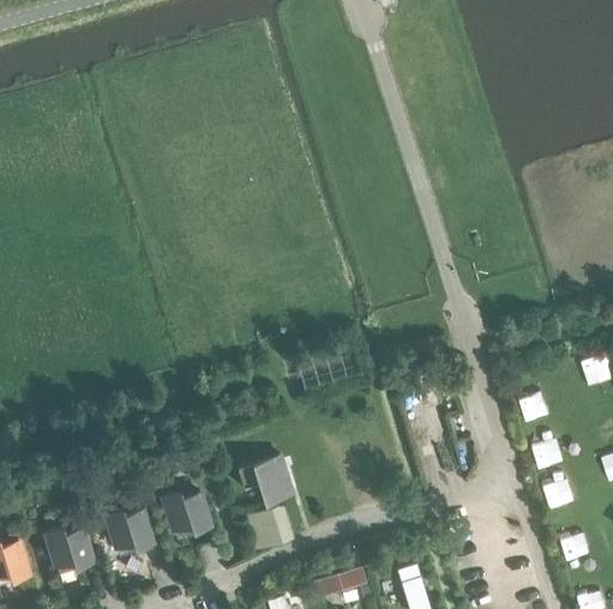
[(265,504),(293,495),(281,456),(238,469),(245,490),(259,486),(265,504)]
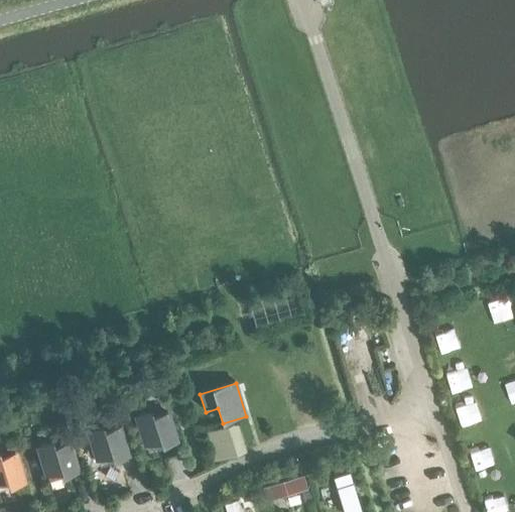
[(151,413),(137,417),(146,446),(160,442),(161,448),(176,443),(167,414),(153,418),(151,413)]
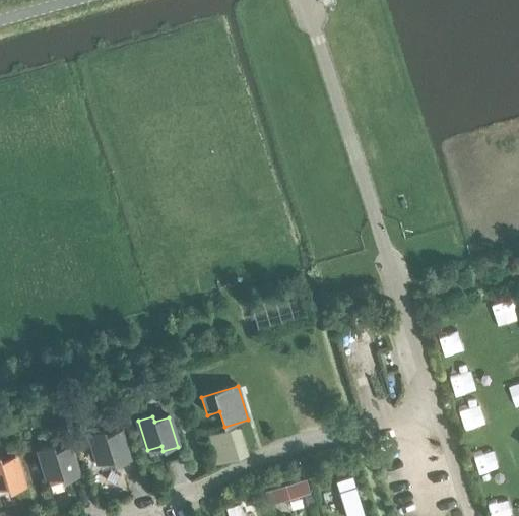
[(237,429),(208,437),(216,467),(246,459),(237,429)]
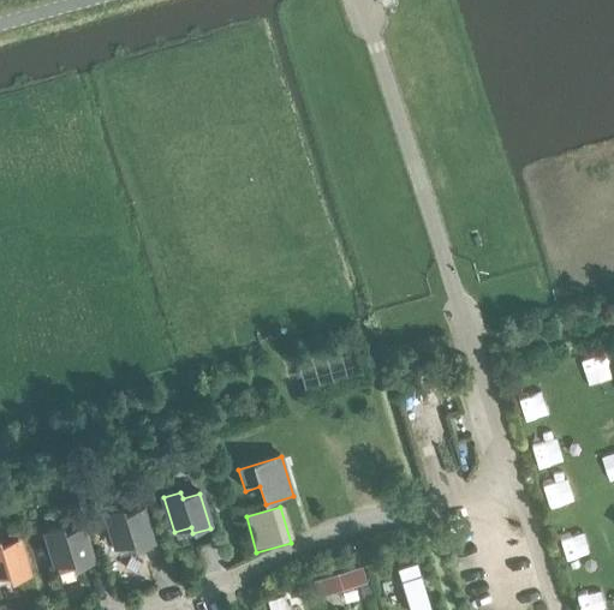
[(124,510),(107,515),(118,550),(133,545),(136,551),(154,545),(143,512),(126,516),(124,510)]
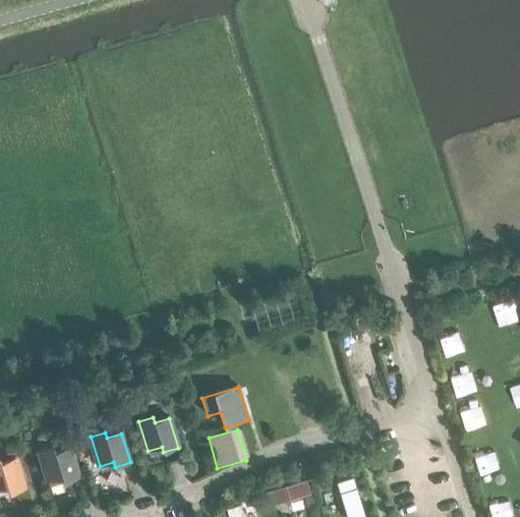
[(54,448),(40,452),(49,481),(62,477),(64,482),(78,478),(69,449),(56,453),(54,448)]
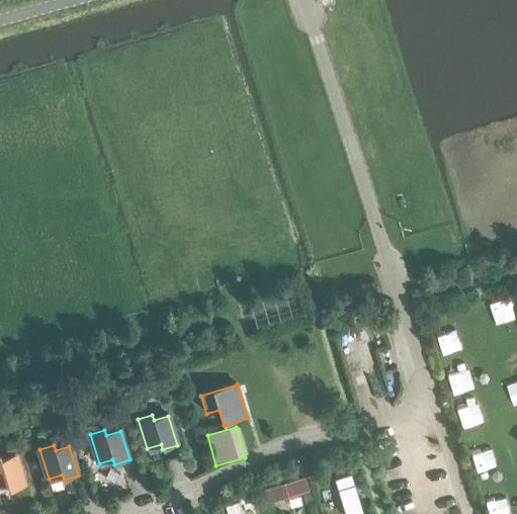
[(0,455),(0,487),(8,485),(9,491),(24,486),(15,456),(1,460),(0,455)]
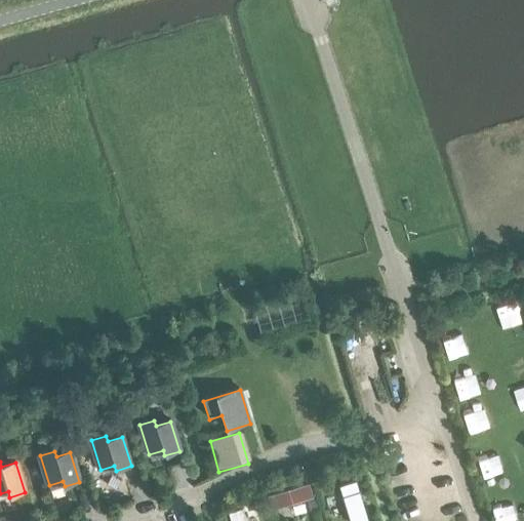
[(368,520),(358,485),(340,490),(350,520),(368,520)]
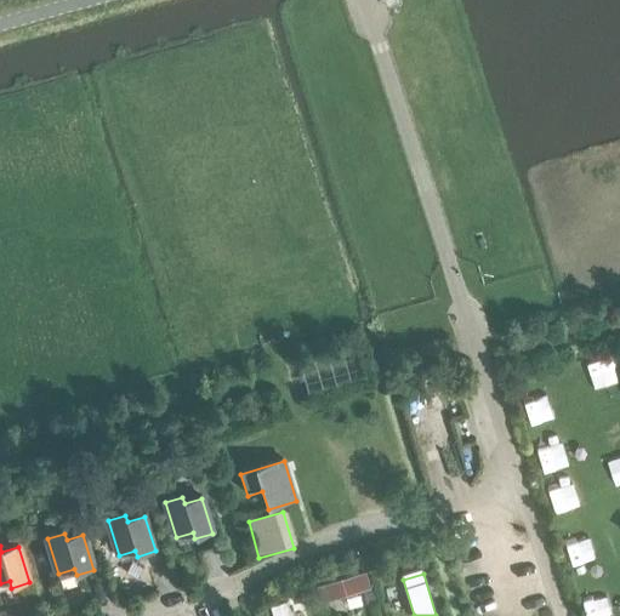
[(318,589),(323,605),(371,591),(367,575),(318,589)]
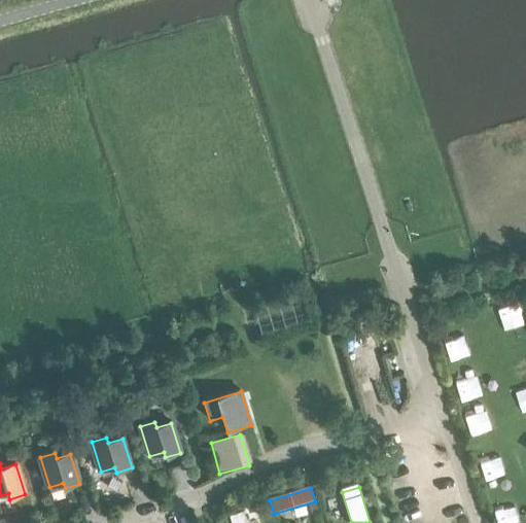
[(246,522),(243,513),(231,517),(232,522),(246,522)]
